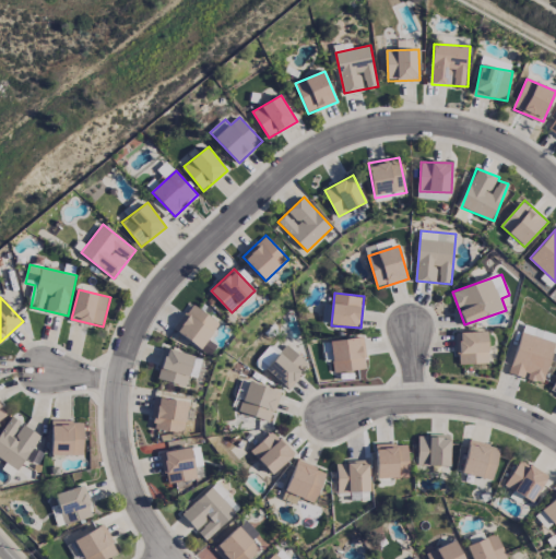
[(221,324),(193,304),(175,329),(202,349),(221,324)]
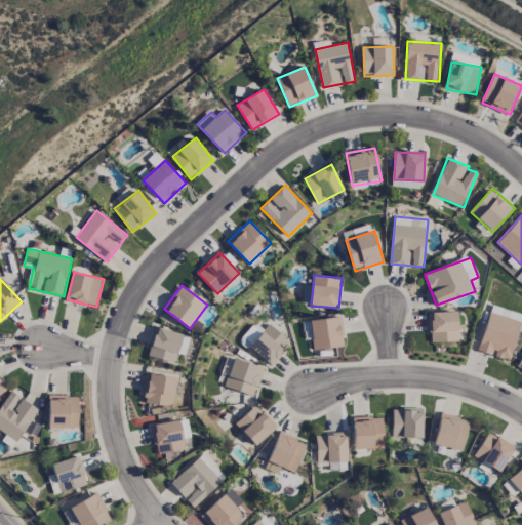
[(492,312),(521,320),(521,314),(494,306),(492,312)]
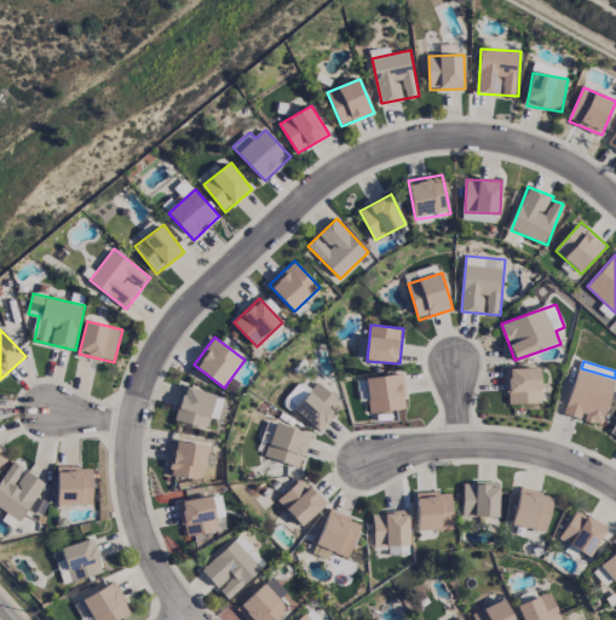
[(541,368),(507,369),(508,405),(542,403),(541,368)]
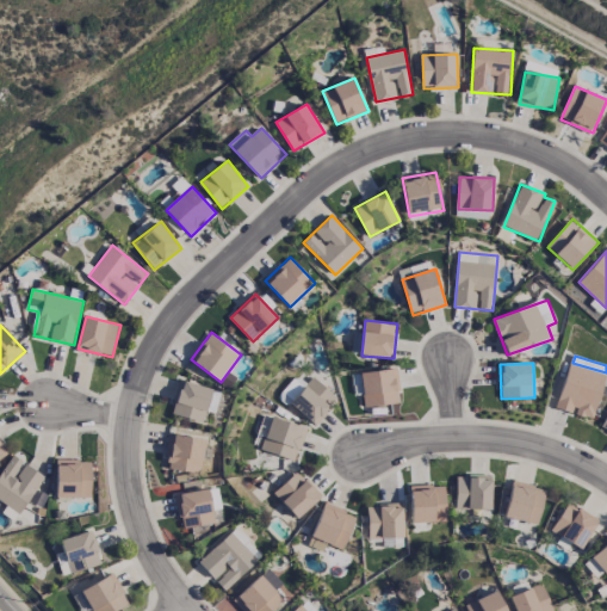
[(575,414),(595,419),(606,378),(606,374),(570,364),(558,408),(575,413),(575,414)]
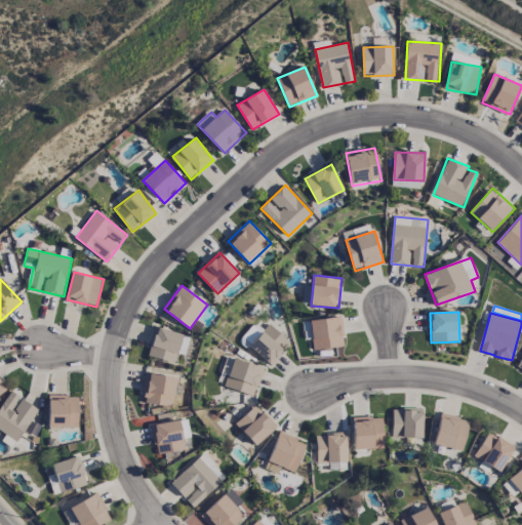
[(315,351),(346,346),(342,316),(311,321),(315,351)]
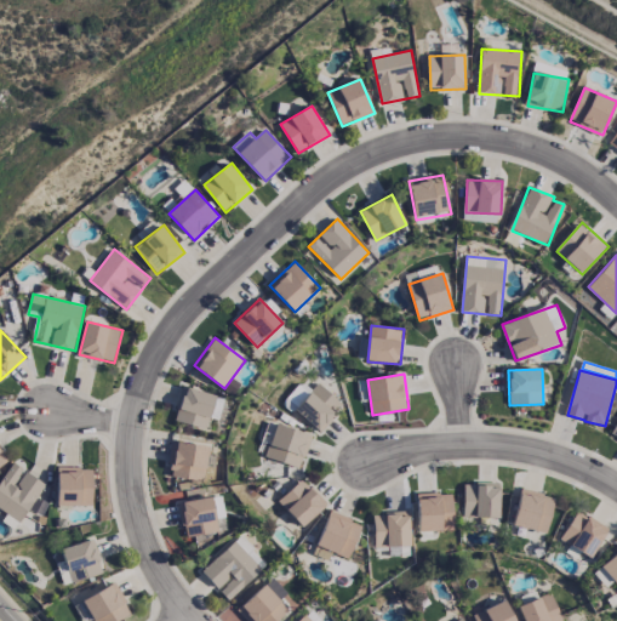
[(321,432),(346,406),(320,383),(296,409),(321,432)]
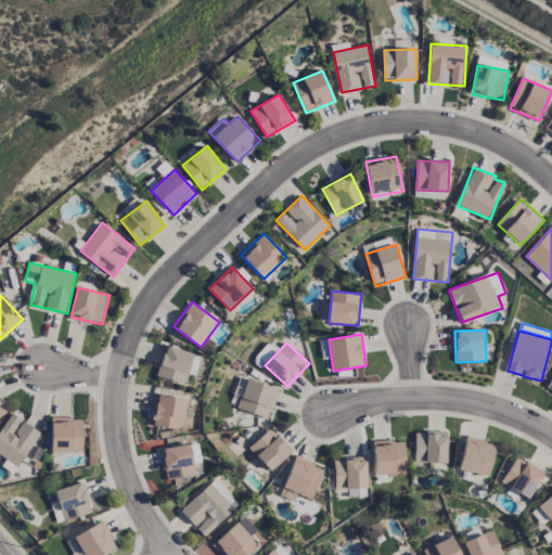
[(194,353),(165,345),(156,376),(185,384),(194,353)]
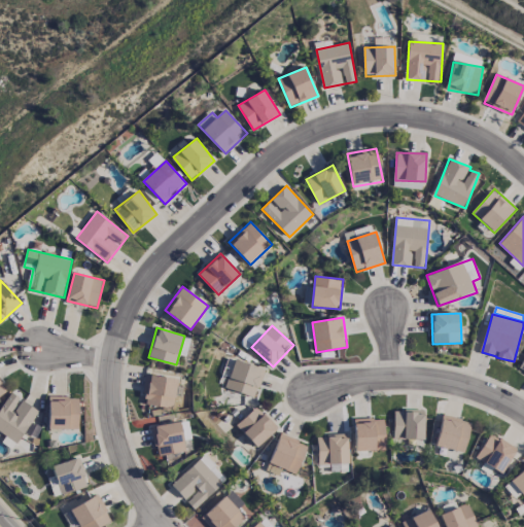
[(256,398),(266,370),(235,359),(225,388),(256,398)]
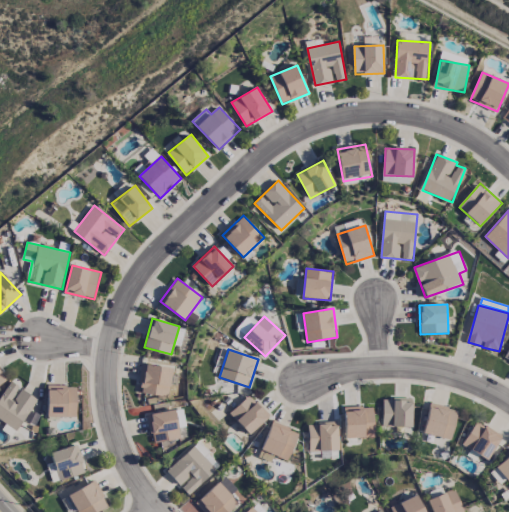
[(170,396),(173,367),(143,364),(140,393),(170,396)]
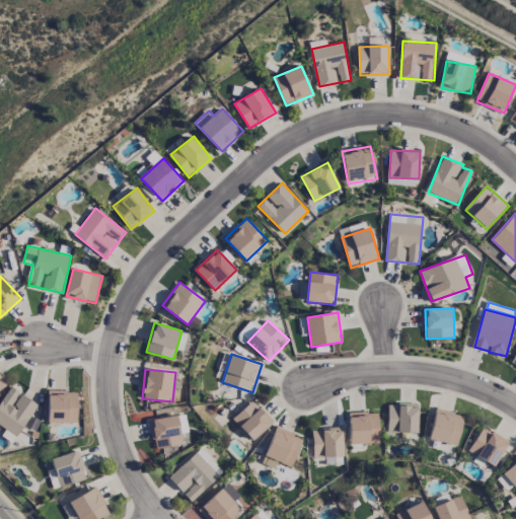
[(0,390),(8,385),(0,372),(0,390)]
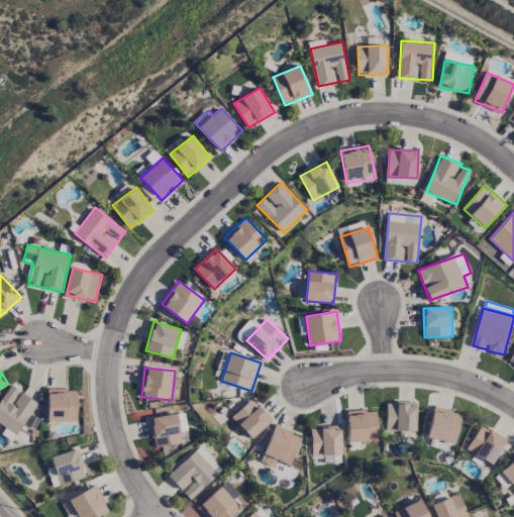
[(0,403),(0,423),(18,435),(38,403),(21,392),(21,391),(11,385),(0,403)]
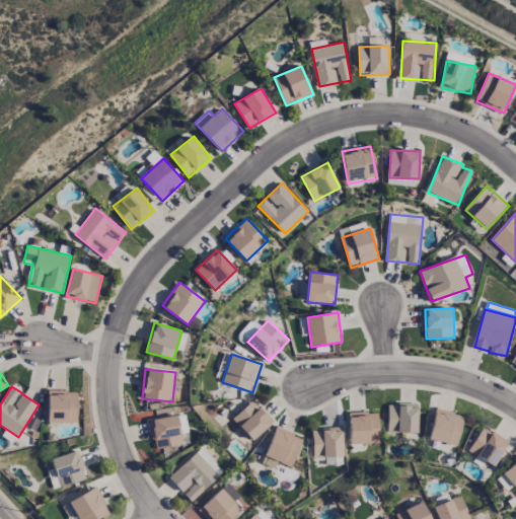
[(78,391),(50,391),(49,422),(78,423),(78,391)]
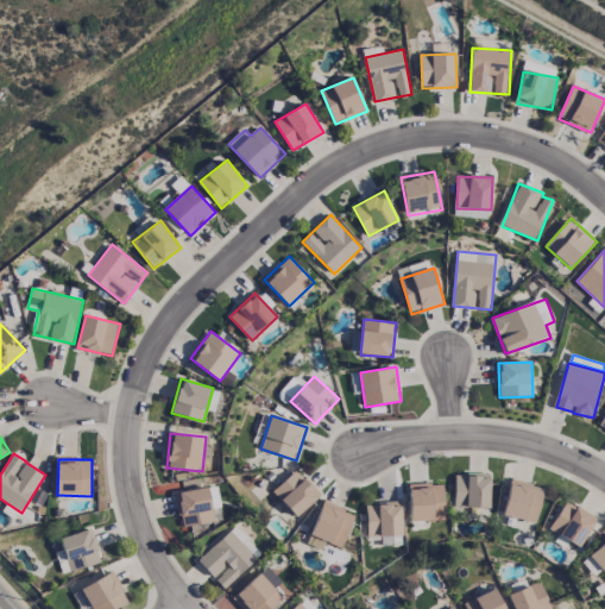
[(273,491),(297,518),(321,495),(297,469),(273,491)]
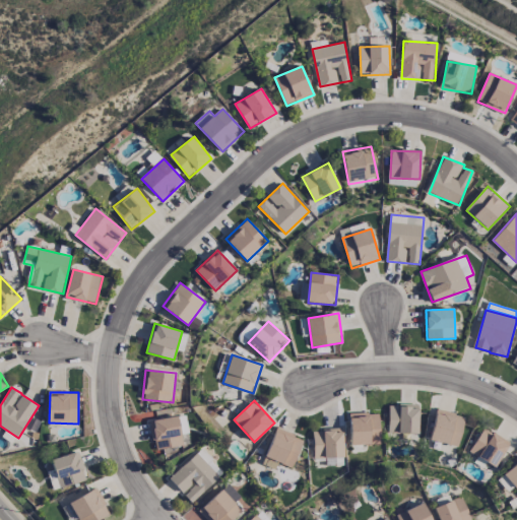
[(389,433),(418,434),(419,406),(390,405),(389,433)]
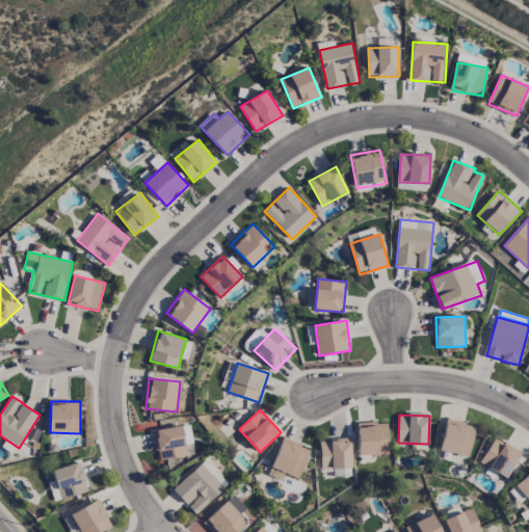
[(477,425),(447,419),(441,450),(471,456),(477,425)]
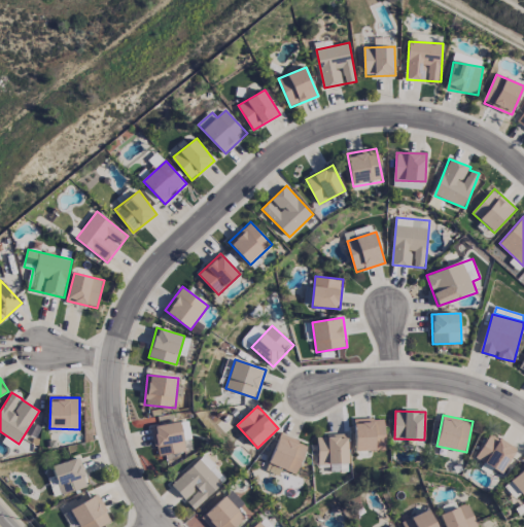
[(356,451),(386,450),(385,419),(355,419),(356,451)]
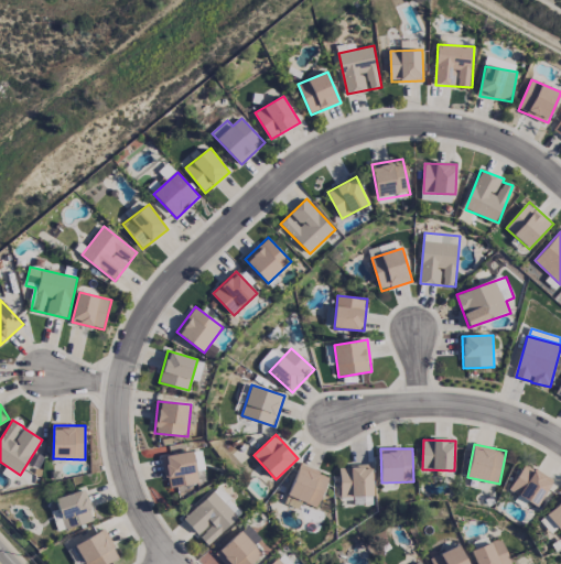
[(207,483),(204,451),(197,452),(200,484),(207,483)]
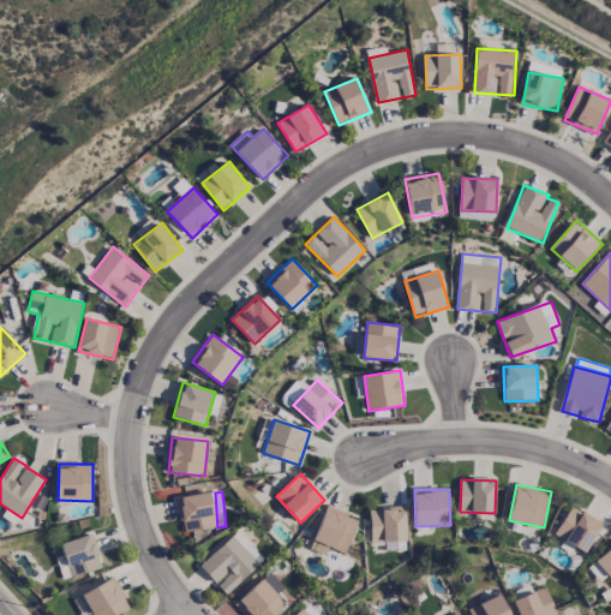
[(183,531),(216,527),(213,494),(179,496),(183,531)]
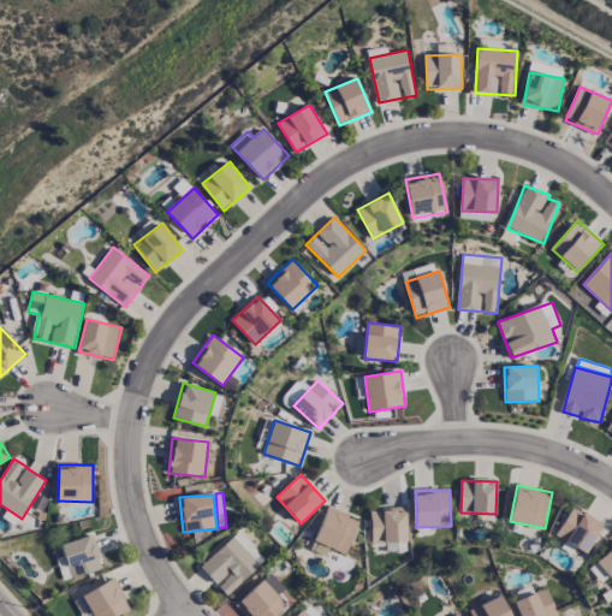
[(327,556),(331,549),(346,555),(361,520),(328,507),(312,550),(327,556)]
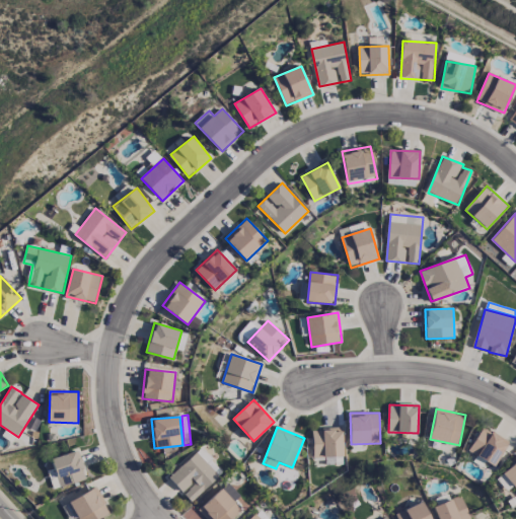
[(469,452),(496,466),(509,441),(483,428),(469,452)]
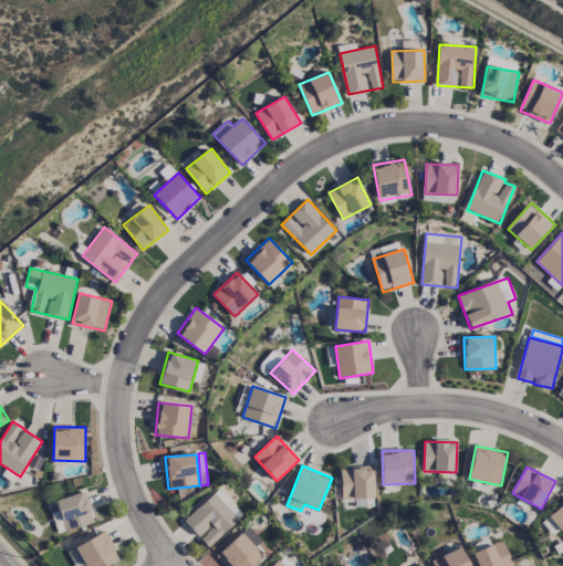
[(375,498),(374,468),(342,469),(343,499),(375,498)]
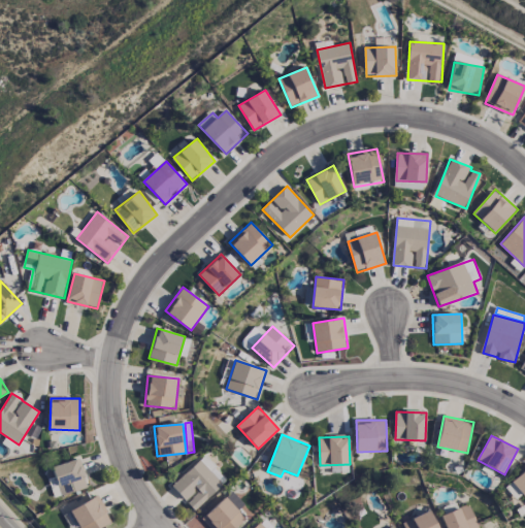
[(172,486),(187,501),(196,512),(229,482),(206,456),(172,486)]
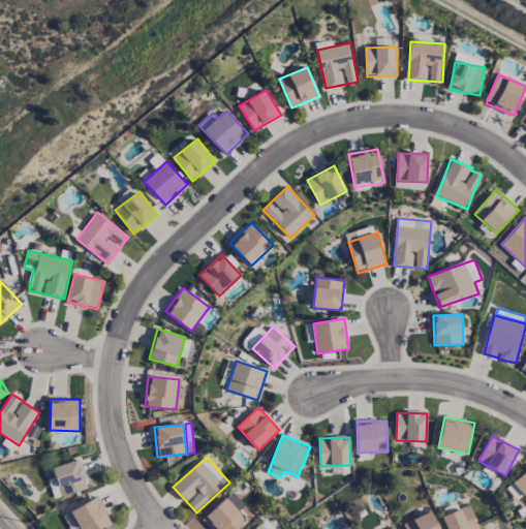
[(49,479),(56,499),(89,488),(79,460),(54,468),(57,477),(49,479)]
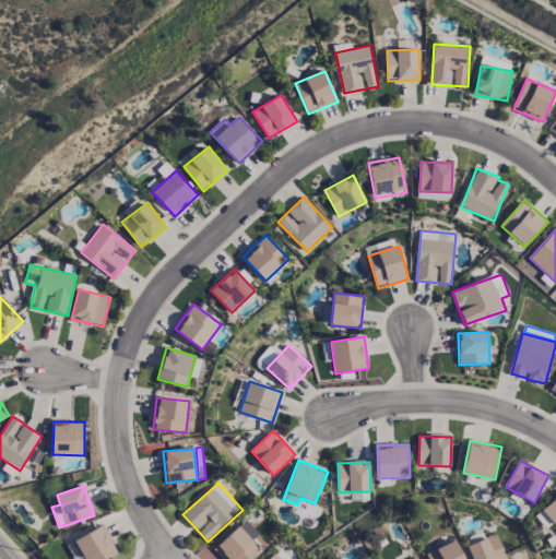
[(555,497),(542,510),(555,525),(555,497)]
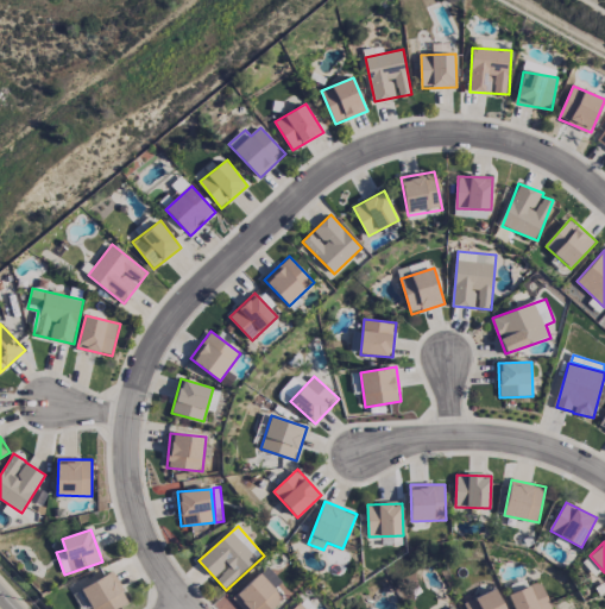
[(121,608),(132,604),(114,571),(82,589),(92,608),(121,608)]
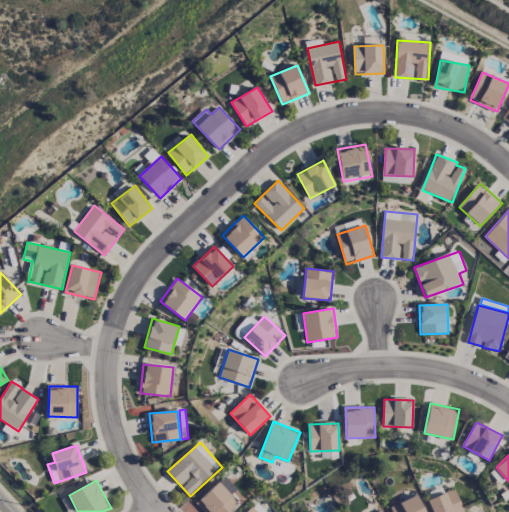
[(206,511),(229,511),(239,505),(221,482),(197,500),(206,511)]
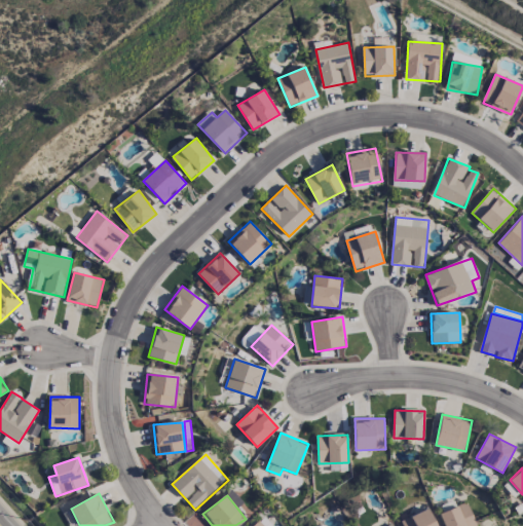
[(445,525),(476,525),(470,503),(441,511),(445,525)]
